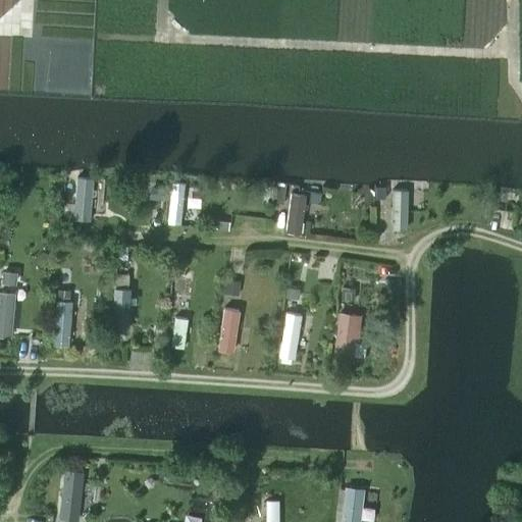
[(89,221),(92,178),(75,177),(72,219),(89,221)]
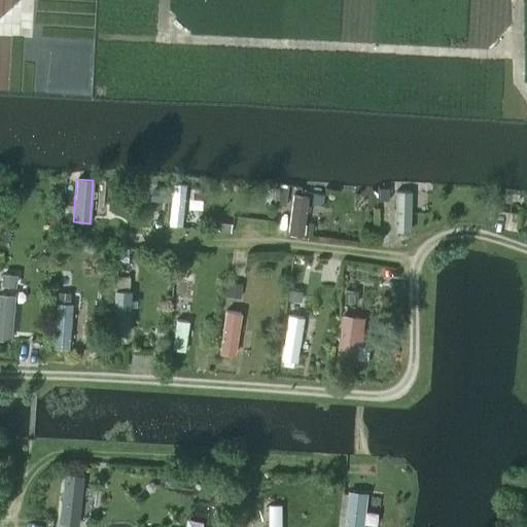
[(278,182),(276,203),(284,204),(286,183),(278,182)]
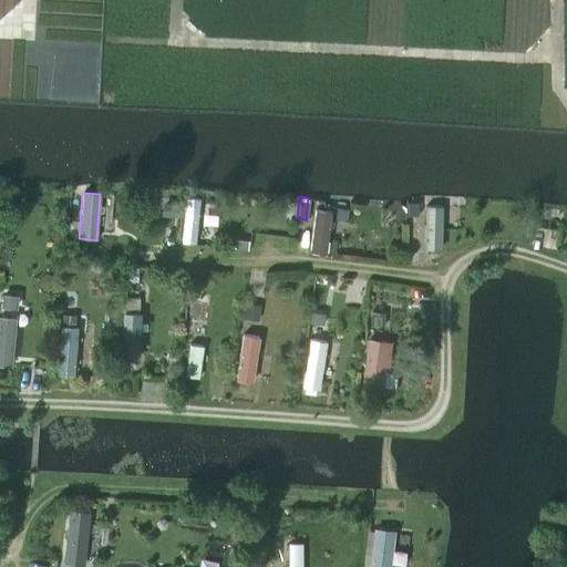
[(195,246),(199,199),(186,197),(181,244),(195,246)]
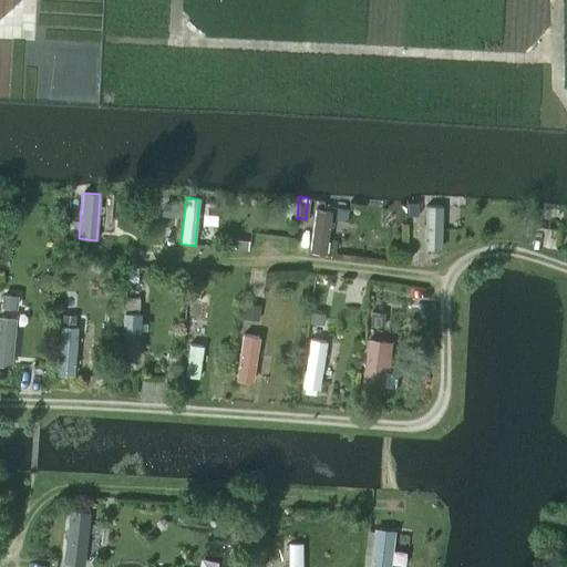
[(441,253),(443,208),(425,207),(424,251),(441,253)]
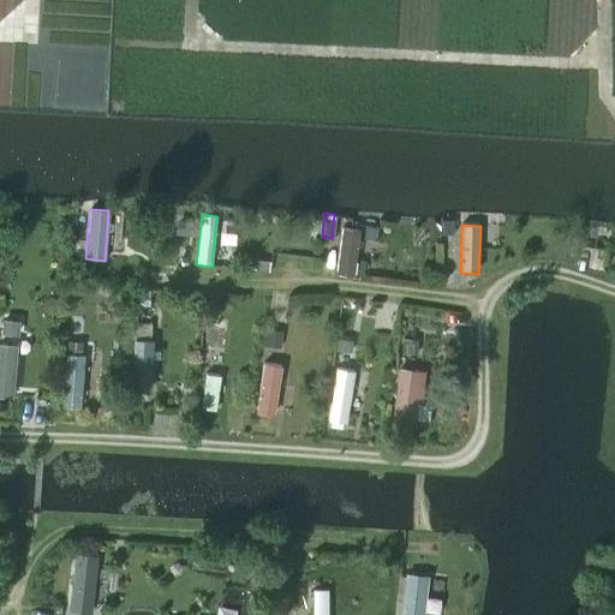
[(344,227),(338,270),(353,273),(360,230),(344,227)]
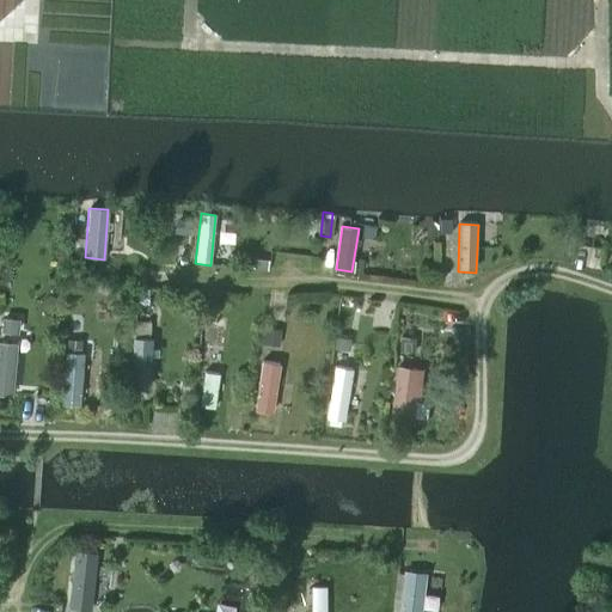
[(138,292),(138,306),(150,306),(150,292),(138,292)]
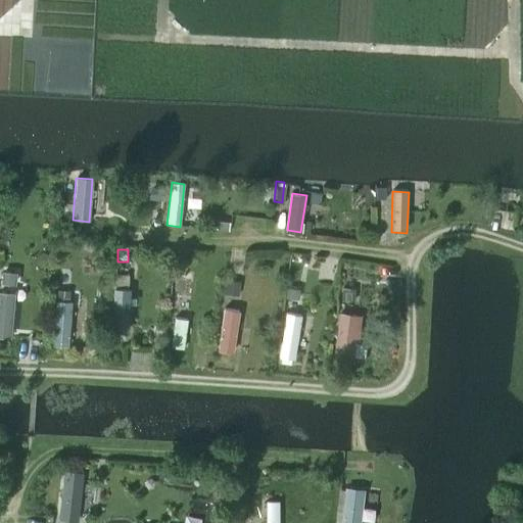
[(15,274),(1,273),(0,286),(14,287),(15,274)]
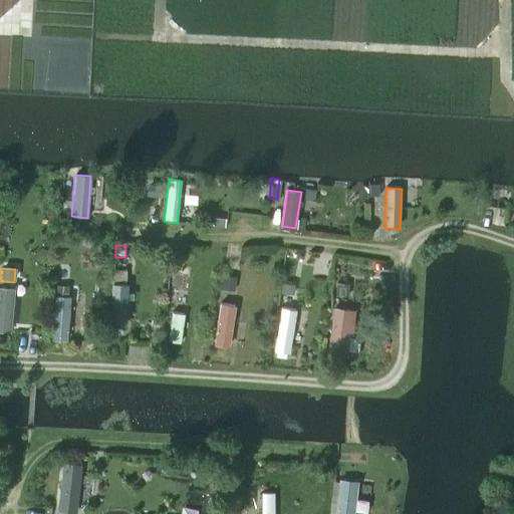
[(222,274),(221,286),(233,287),(234,275),(222,274)]
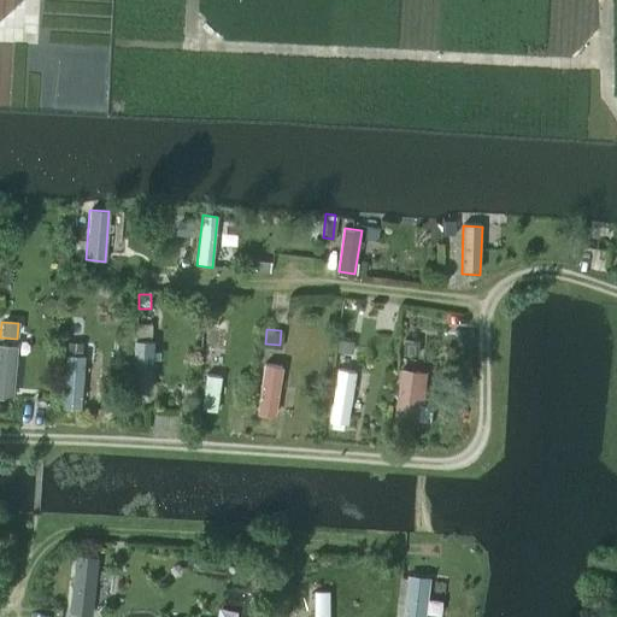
[(339,339),(338,351),(350,352),(351,340),(339,339)]
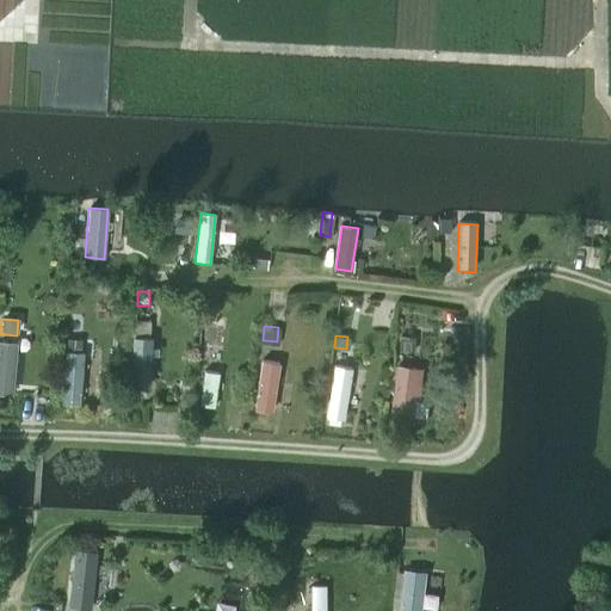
[(400,335),(399,350),(413,351),(414,337),(400,335)]
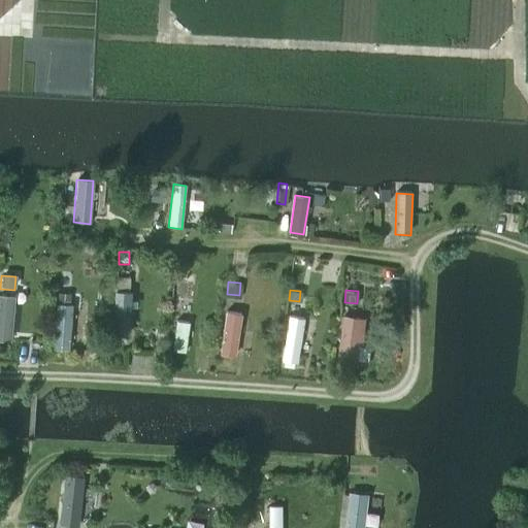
[(117,292),(113,337),(128,338),(131,293),(117,292)]
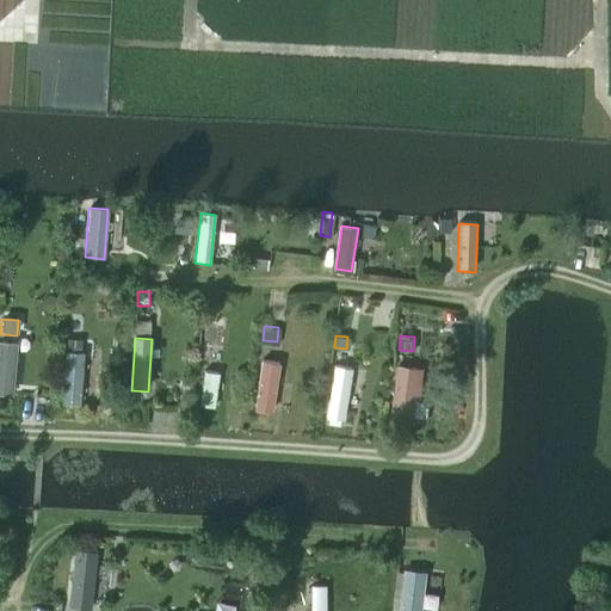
[(16,344),(0,343),(0,396),(12,397),(16,344)]
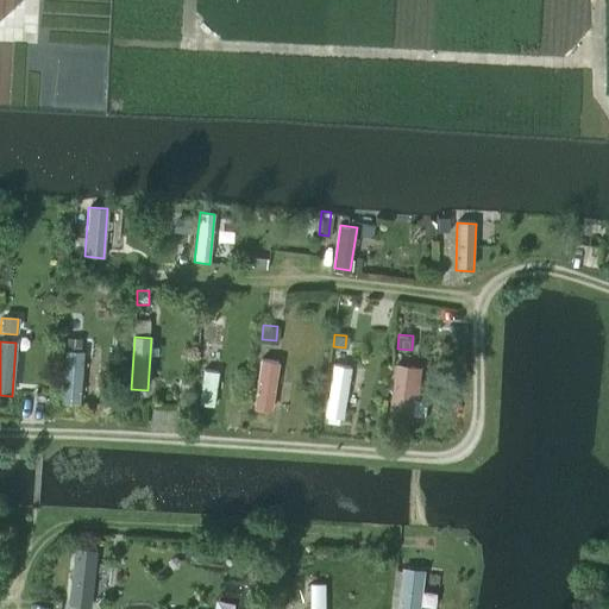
[(66,351),(63,403),(80,405),(82,353),(82,352),(66,351)]
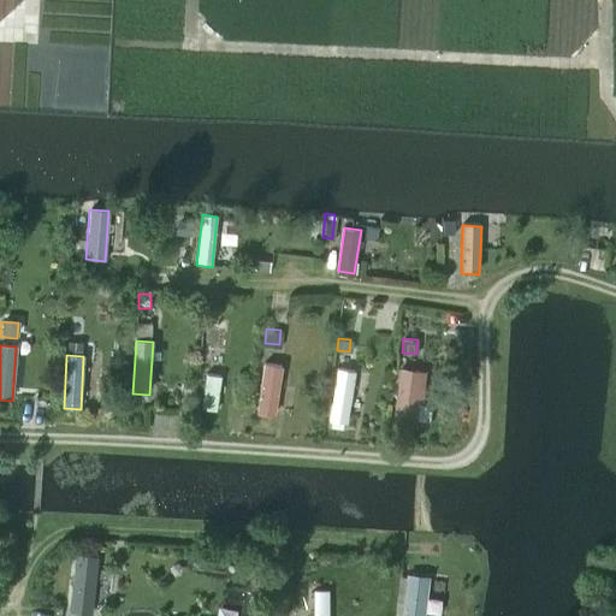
[(264,363),(256,410),(272,413),(279,366),(264,363)]
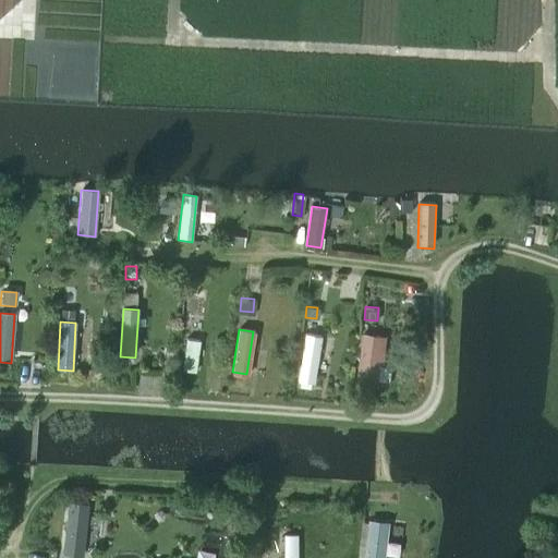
[(306,334),(299,380),(314,384),(322,336),(306,334)]
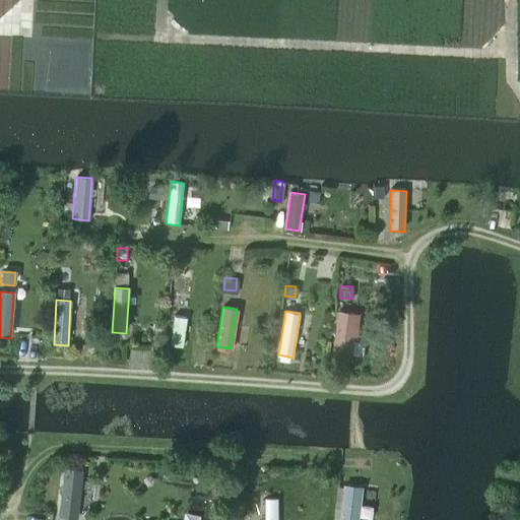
[(337,311),(332,355),(348,358),(353,313),(337,311)]
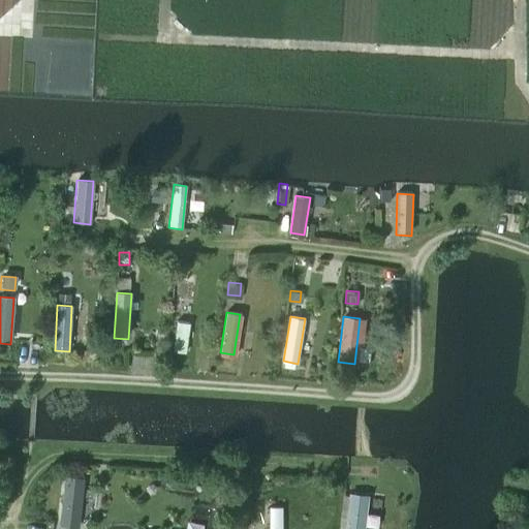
[(177,320),(173,353),(185,355),(189,322),(177,320)]
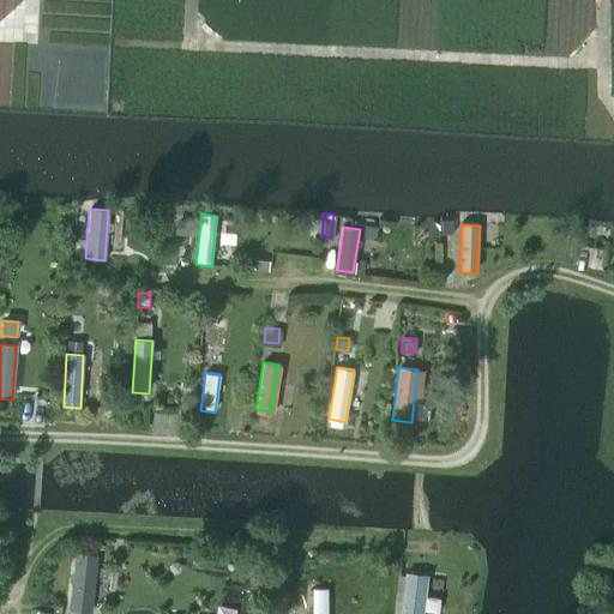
[(79,558),(73,613),(82,613),(89,613),(95,560),(79,558)]
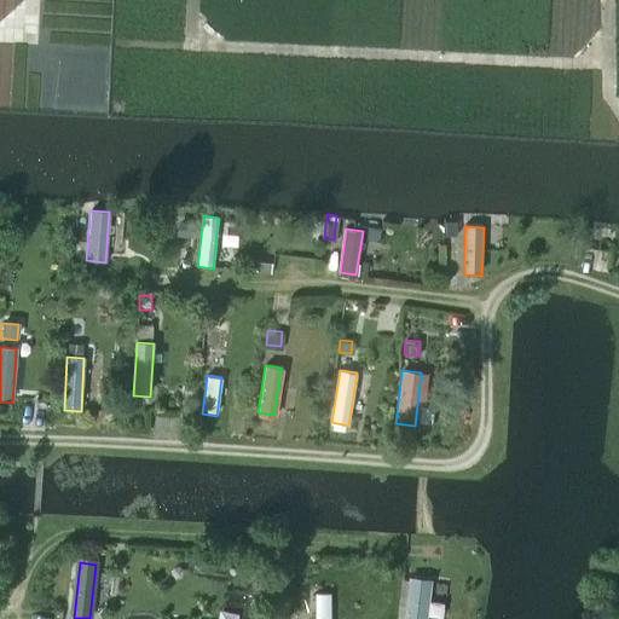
[(412,576),(406,618),(423,618),(429,578),(412,576)]
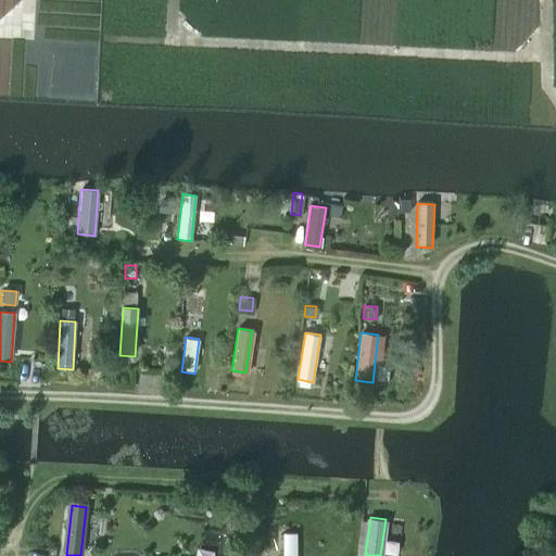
[(295,555),(297,534),(282,534),(282,555),(295,555)]
